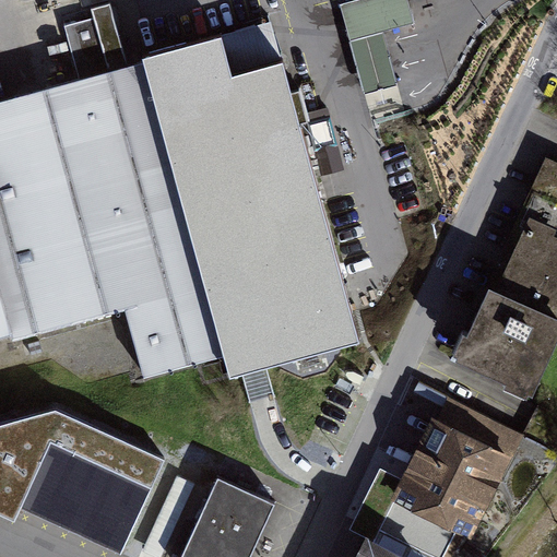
[(76,0),(80,9),(106,2),(105,0),(76,0)]
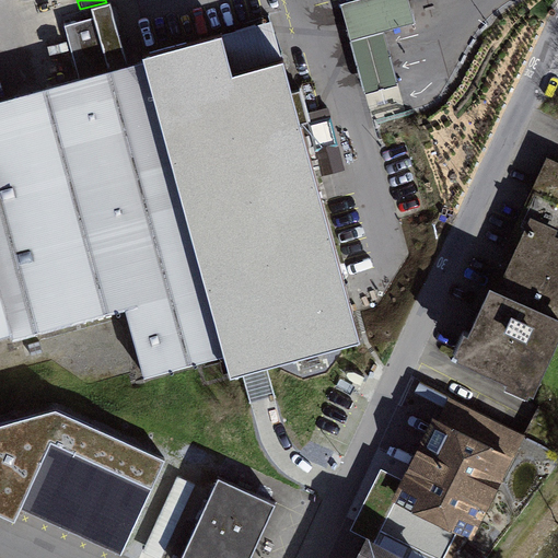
[(408,9),(405,0),(359,0),(338,6),(344,27),(348,43),(381,33),(413,24),(408,9)]
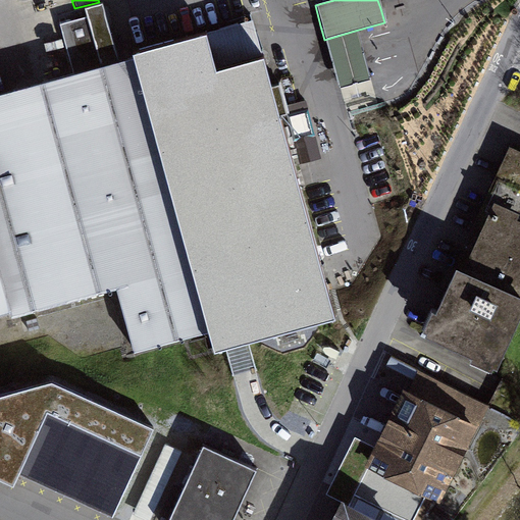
[(0,280),(8,310),(10,317),(115,289),(133,353),(208,331),(133,59),(117,63),(101,4),(84,9),(87,18),(58,26),(71,75),(24,89),(0,95),(0,280)]
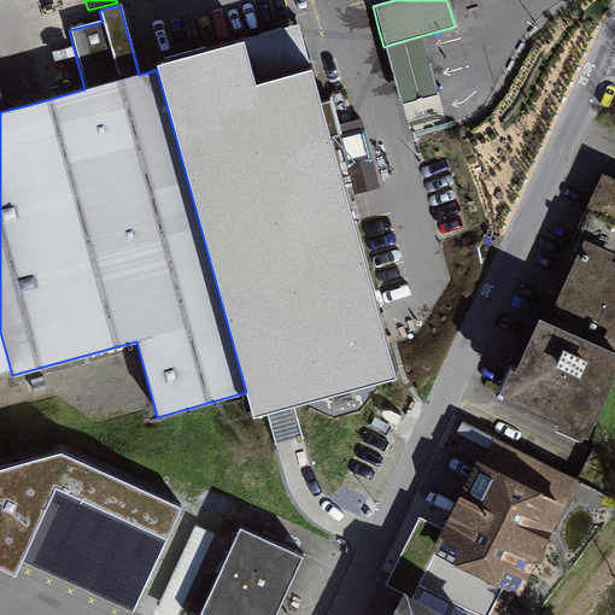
[(302,18),(280,21),(282,37),(304,35),(302,18)]
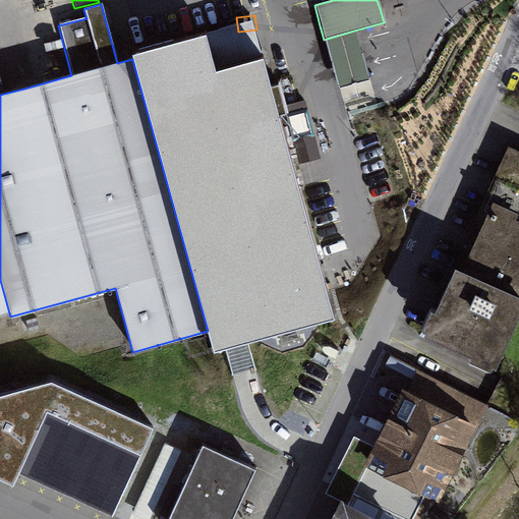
[(354,31),(324,40),(328,52),(334,75),(338,89),(367,80),(364,67),(357,44),(354,31)]
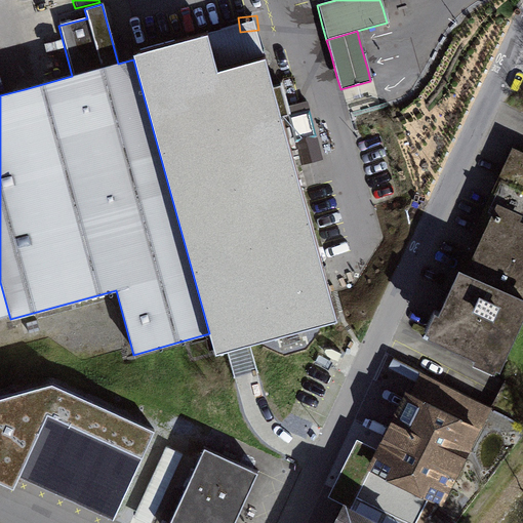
[(133,59),(209,333),(214,353),(335,320),(280,117),(287,115),(279,86),(272,88),(264,56),(215,70),(206,33),(132,53),(133,59)]
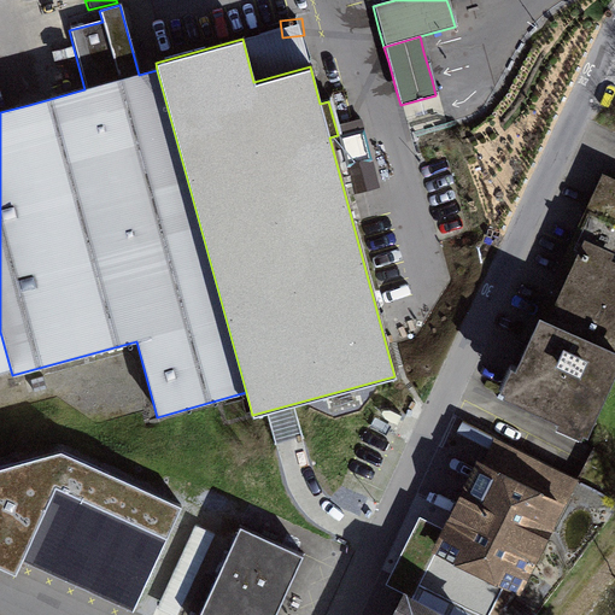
[(614,373),(614,183),(603,179),(497,405),(583,444),(614,373)]
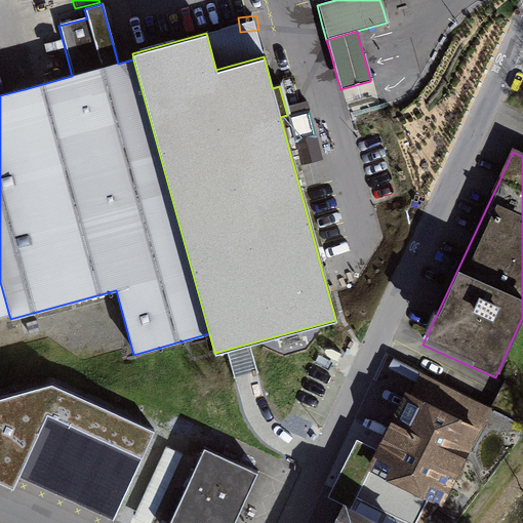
[(0,314),(8,312),(0,282),(0,314)]
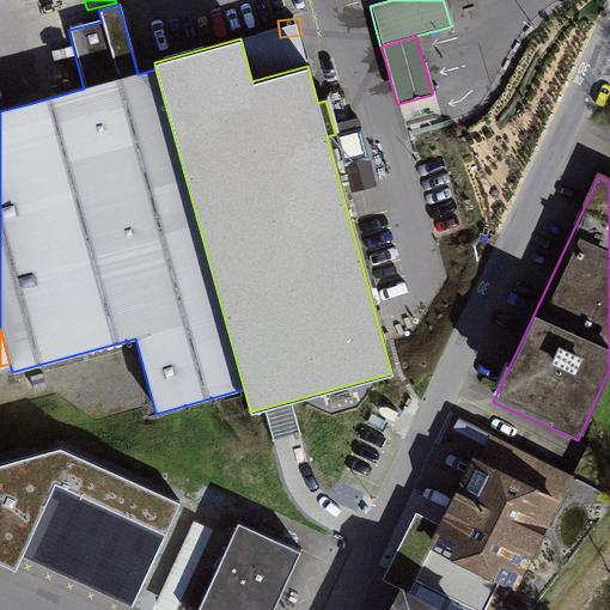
[(475,440),(391,609),(501,609),(514,596),(568,488),(475,440)]
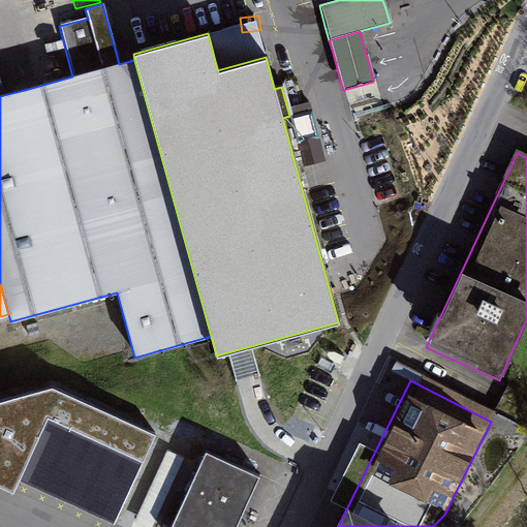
[(51,388),(0,401),(0,488),(12,493),(17,482),(113,526),(154,435),(51,388)]
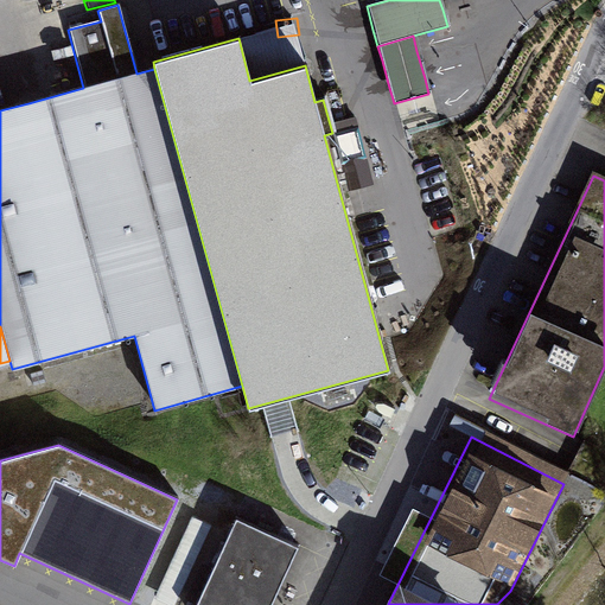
[(269,604),(297,547),(235,518),(193,604),(269,604)]
